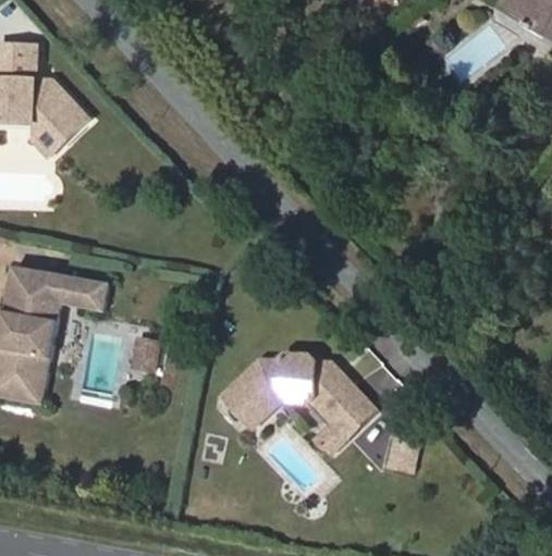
[(551,41),(551,0),(501,0),(495,10),(551,41)]
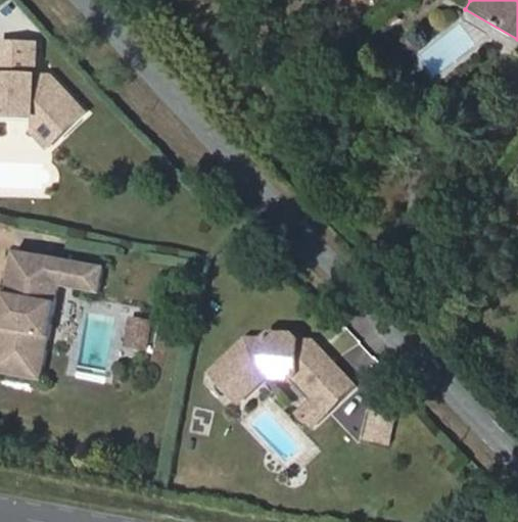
[(0,113),(32,114),(32,110),(34,110),(56,135),(84,109),(51,75),(35,74),(36,42),(0,41),(0,113)]
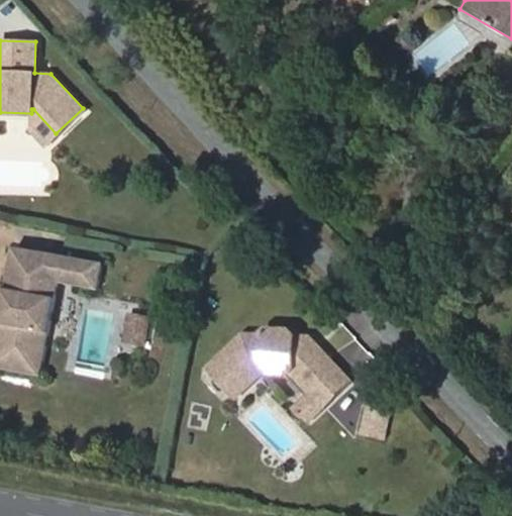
[(31,126),(46,142),(56,133),(33,109),(31,109),(31,113),(31,126)]
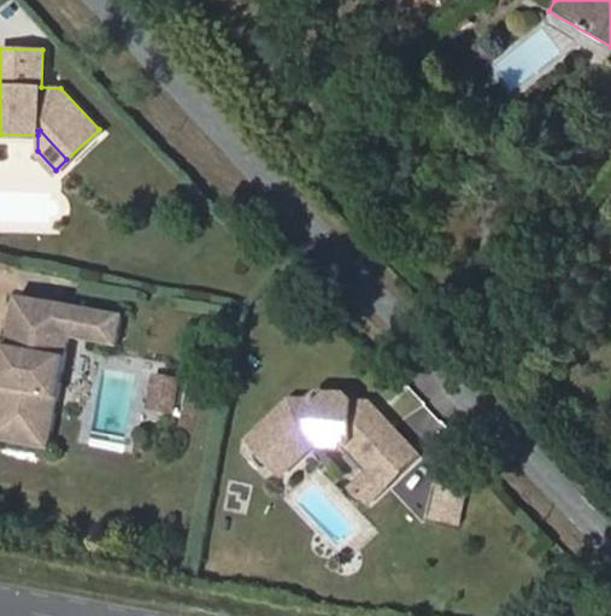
[(113,344),(119,312),(11,292),(4,344),(1,344),(0,350),(0,439),(46,449),(66,335),(113,344)]
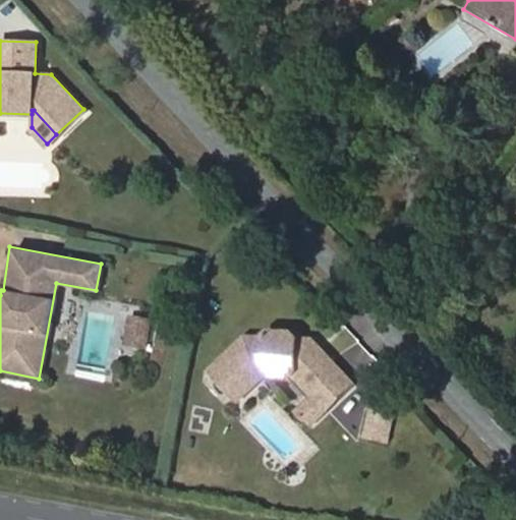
[(150,322),(127,318),(122,349),(145,353),(150,322)]
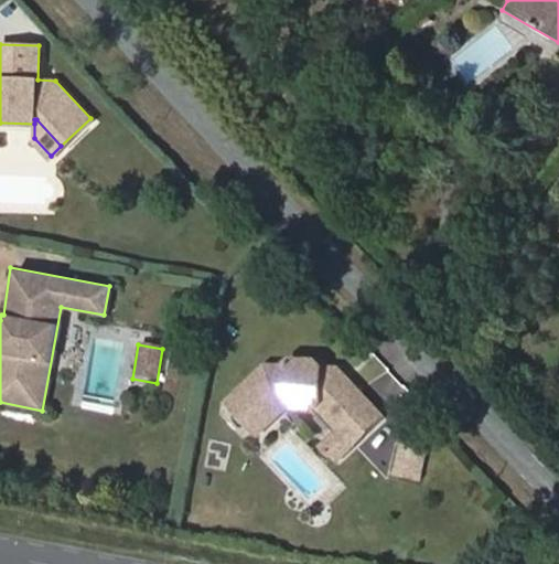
[(279,362),(260,362),(222,397),(251,428),(282,401),(285,403),(309,404),(312,401),(334,426),(335,428),(365,401),(345,378),(340,378),(332,369),(332,364),(316,363),(311,357),(287,355),(279,362)]
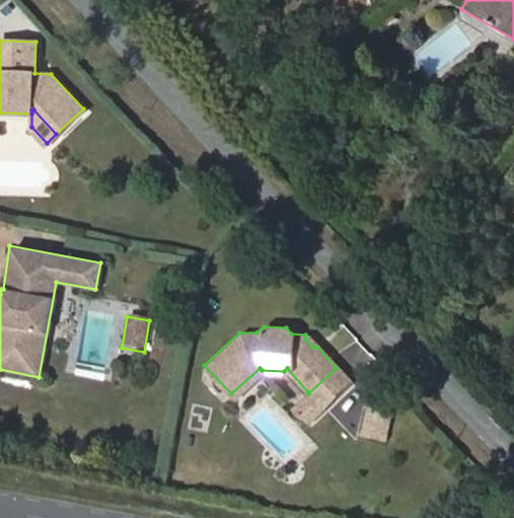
[(317,347),(305,335),(305,339),(312,347),(317,347)]
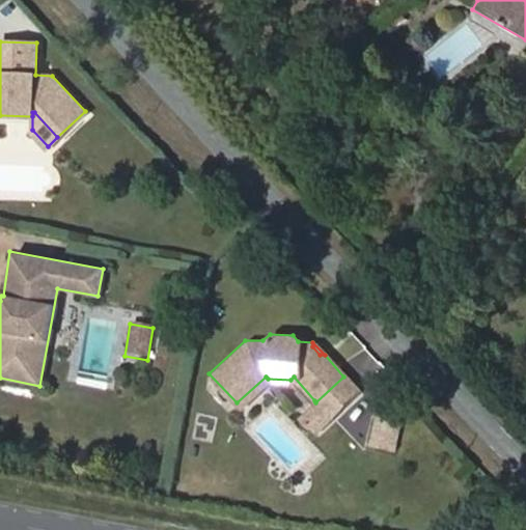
[(298,415),(310,428),(355,388),(343,377),(315,402),(314,400),(298,415)]
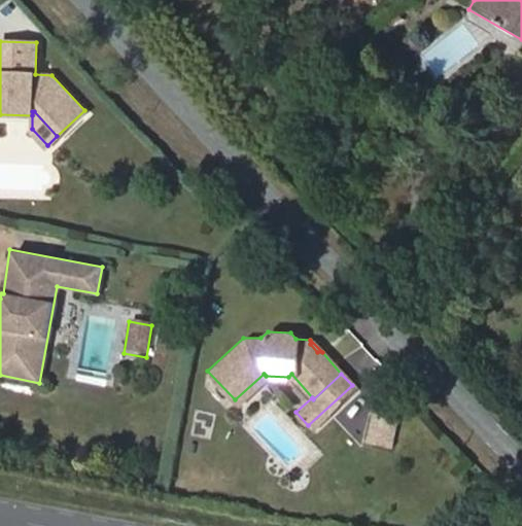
[(387,415),(370,411),(363,437),(382,442),(387,415)]
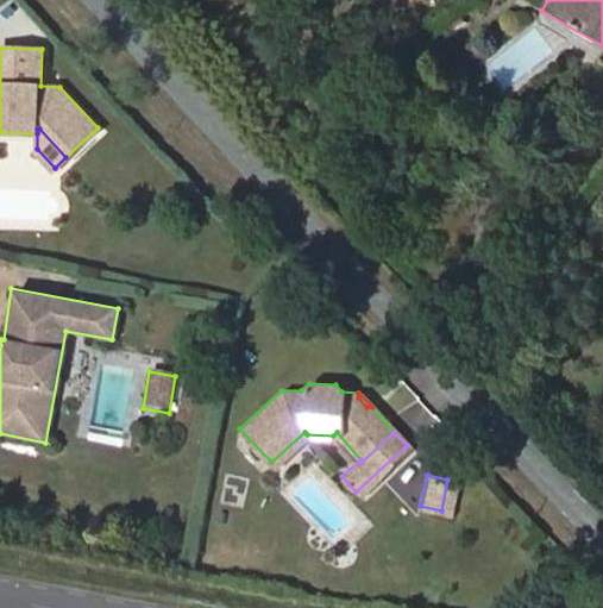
[(441,511),(447,512),(454,481),(447,480),(441,511)]
